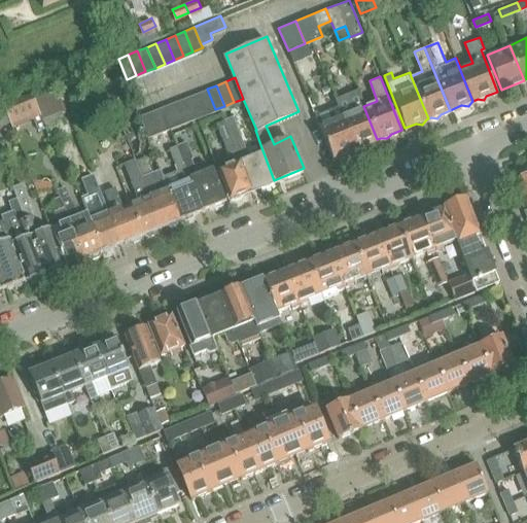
[(60,113),(67,110),(57,86),(34,96),(39,108),(41,113),(43,119),(60,113)]
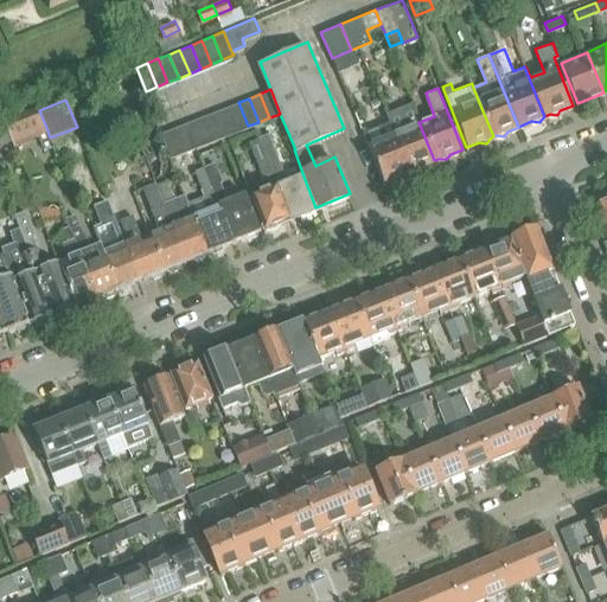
[(238,102),(228,107),(237,130),(248,126),(238,102)]
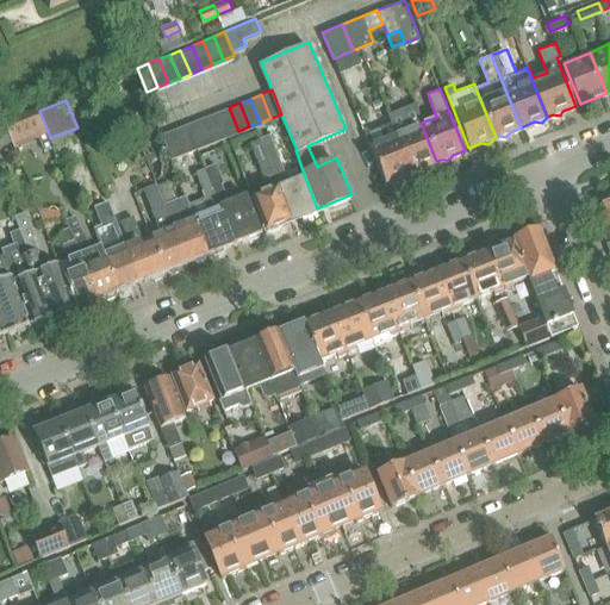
[(37,105),(5,118),(10,131),(13,138),(45,125),(39,111),(38,108),(37,105)]
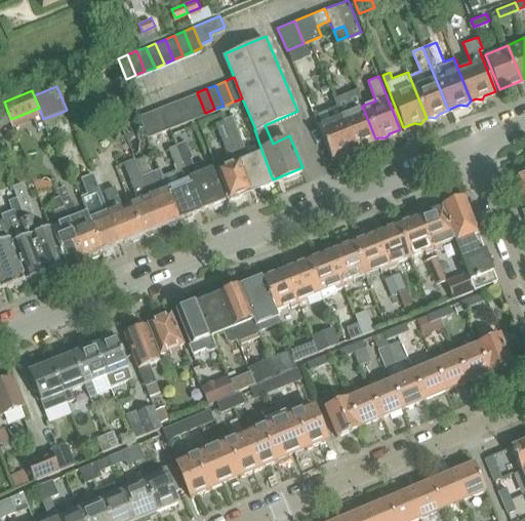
[(342,91),(334,94),(331,95),(335,105),(353,148),(362,145),(369,145),(372,139),(375,138),(362,106),(351,111),(342,91)]
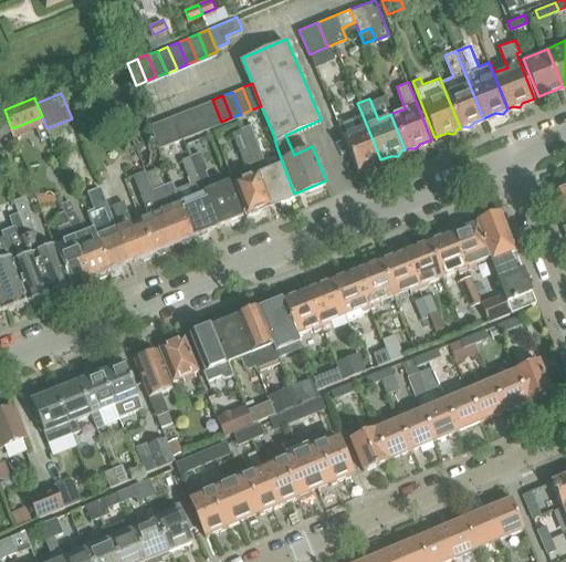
[(212,100),(202,103),(211,125),(221,122),(212,100)]
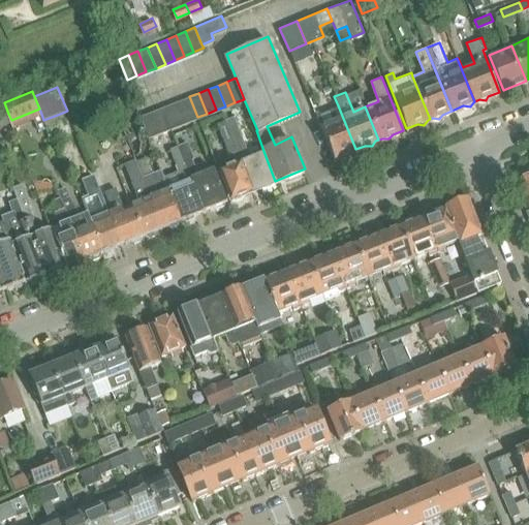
[(189,96),(180,100),(188,121),(197,117),(189,96)]
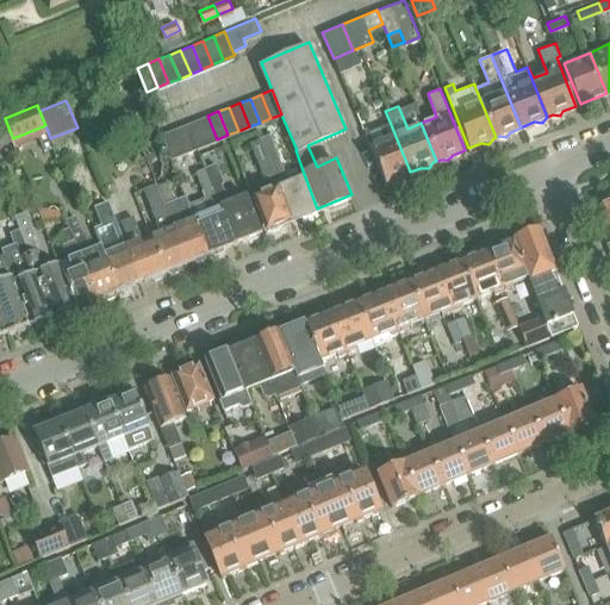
[(207,116),(197,119),(206,144),(217,139),(207,116)]
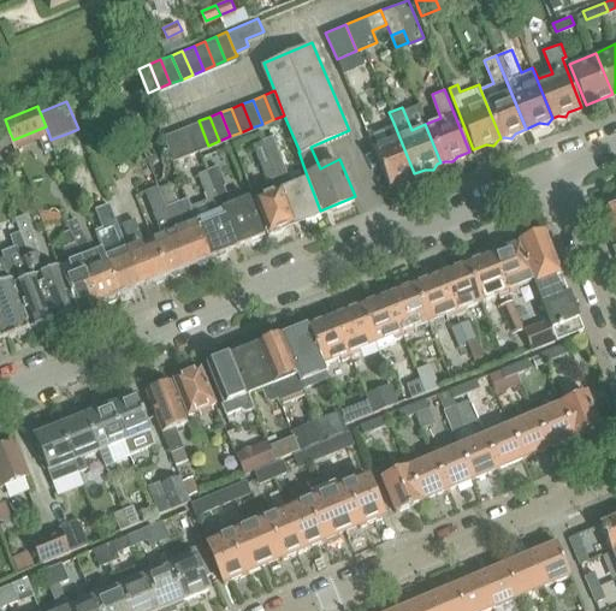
[(5,119),(0,120),(0,136),(10,132),(5,119)]
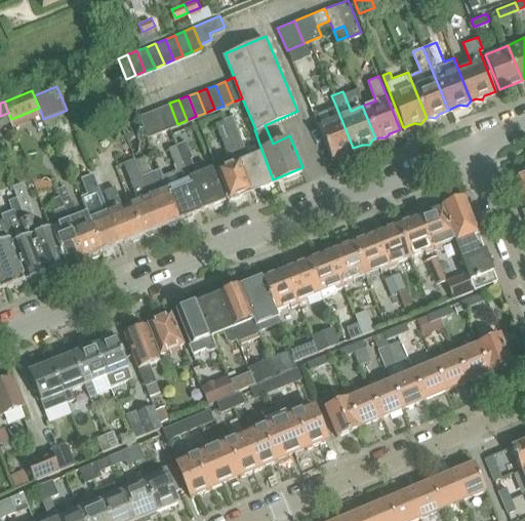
[(169,103),(160,107),(168,127),(177,124),(169,103)]
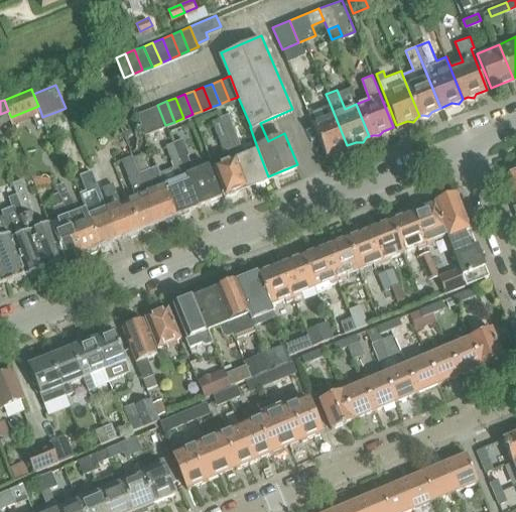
[(330,103),(308,112),(306,113),(324,155),(327,153),(334,154),(338,149),(347,145),(330,103)]
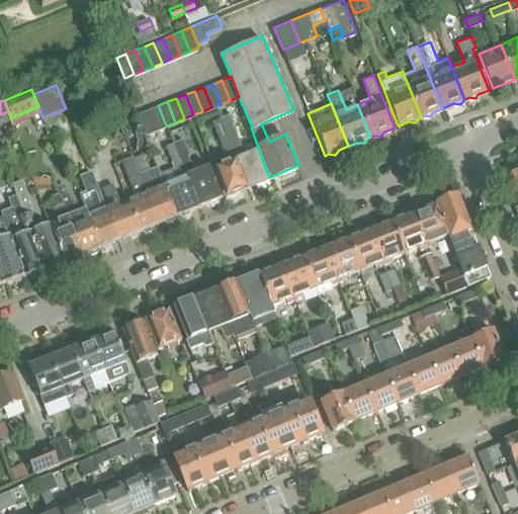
[(158,105),(149,109),(157,130),(166,125),(158,105)]
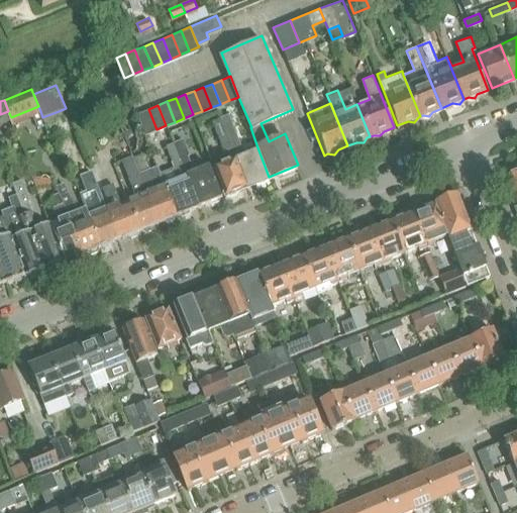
[(148,109),(138,112),(147,132),(157,129),(148,109)]
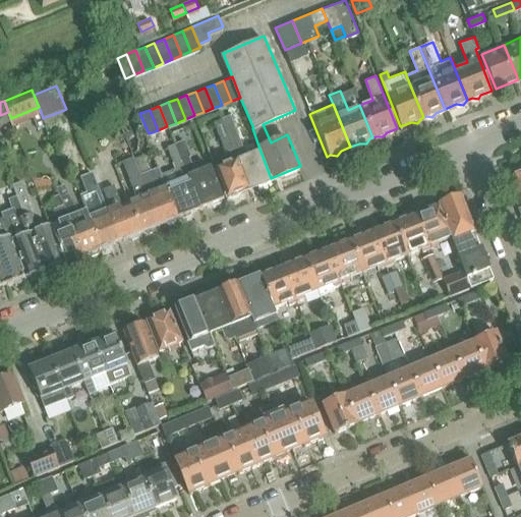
[(221,118),(249,187),(259,183),(264,183),(268,181),(271,178),(259,149),(245,155),(228,115),(221,118)]
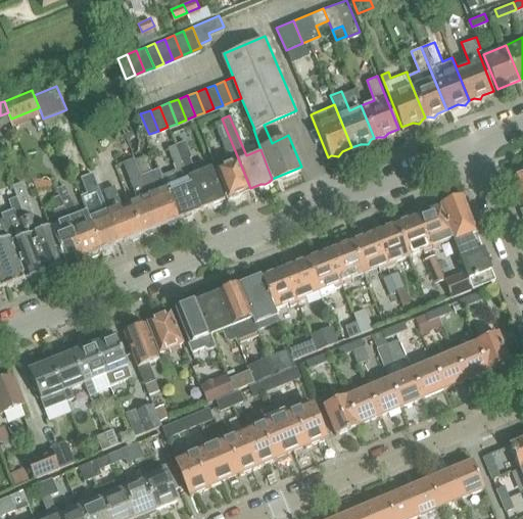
[(226,153),(222,154),(225,163),(216,167),(228,197),(231,196),(235,196),(240,194),(243,191),(250,188),(222,119),(212,122),(226,153)]
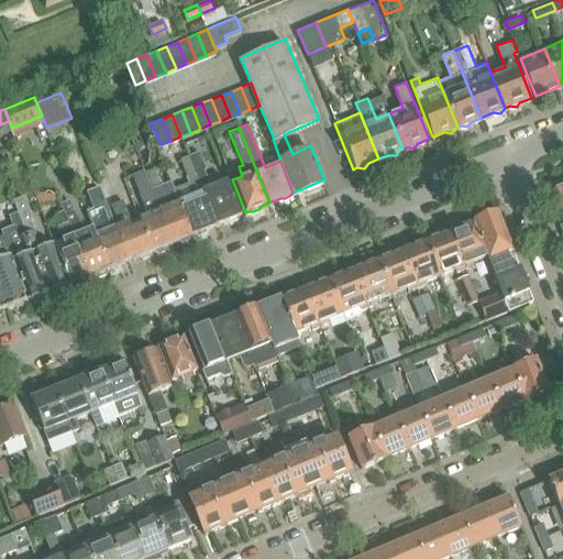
[(188,154),(217,223),(228,219),(231,221),(238,219),(240,215),(241,214),(227,178),(210,185),(202,168),(203,163),(198,150),(188,154)]
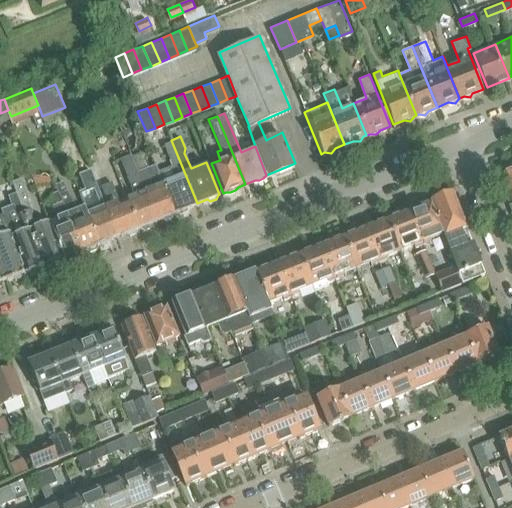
[(158,169),(161,180),(163,183),(174,212),(177,211),(180,213),(187,210),(188,207),(197,203),(171,140),(163,143),(172,164),(158,169)]
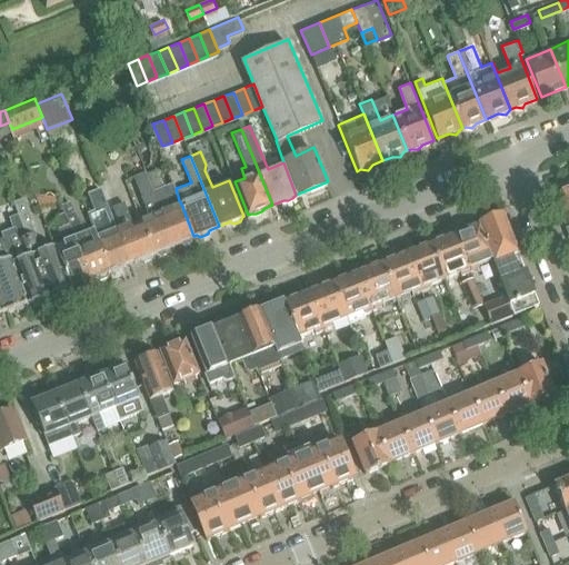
[(157,169),(147,172),(153,190),(163,186),(159,177),(157,169)]
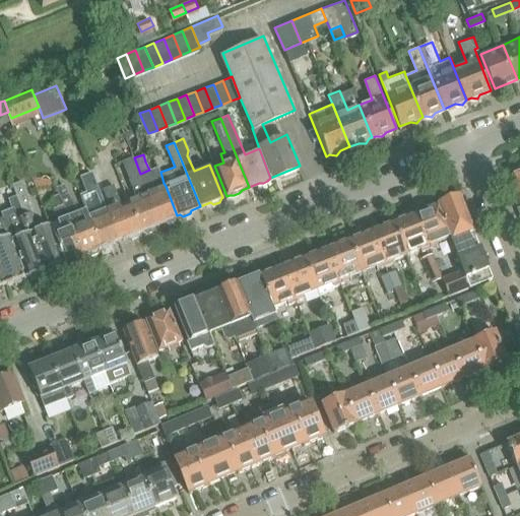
[(128,200),(140,230),(143,229),(147,231),(153,229),(154,224),(158,222),(140,174),(134,157),(133,155),(121,159),(135,197),(128,200)]
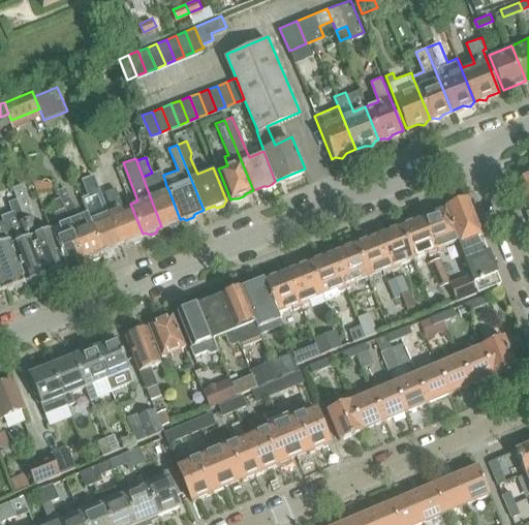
[(59,179),(59,166),(36,165),(35,178),(59,179)]
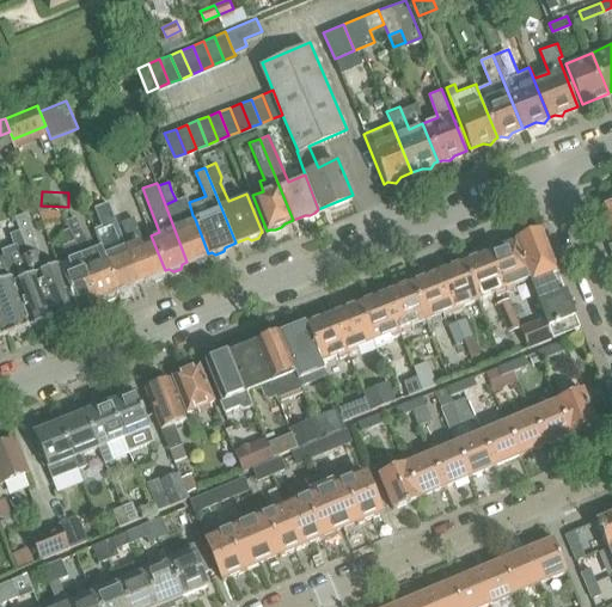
[(187,196),(176,200),(165,204),(187,262),(195,258),(199,262),(207,258),(207,255),(208,253),(195,219),(193,215),(187,196)]
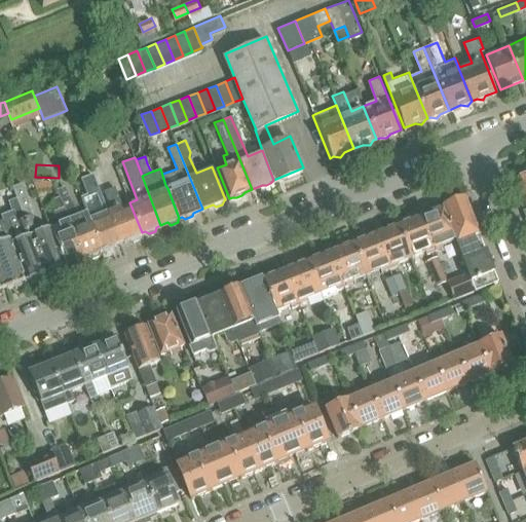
[(525,172),(516,176),(525,201),(525,207),(524,208),(525,214),(525,172)]
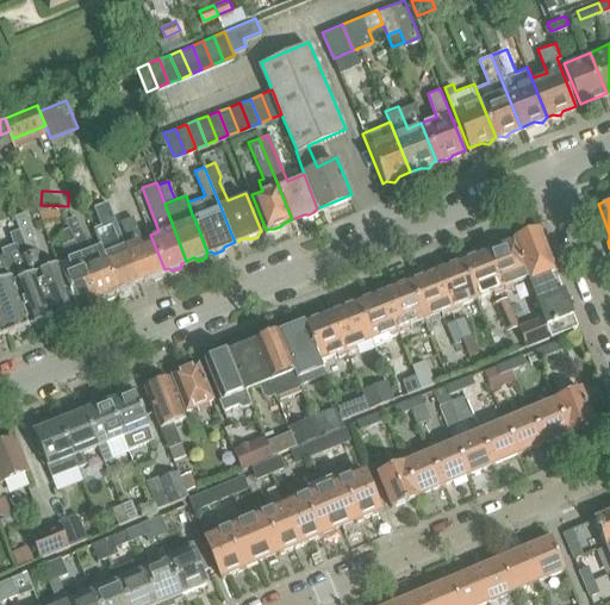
[(107,238),(98,242),(117,288),(122,287),(125,289),(132,286),(132,281),(138,280),(107,203),(94,207),(107,238)]
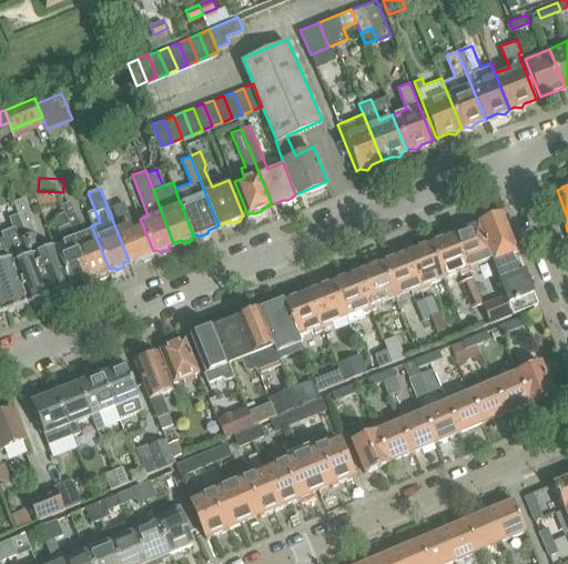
[(53,243),(41,249),(28,214),(30,213),(22,195),(12,200),(18,213),(49,292),(57,289),(60,292),(69,289),(69,284),(70,284),(53,243)]
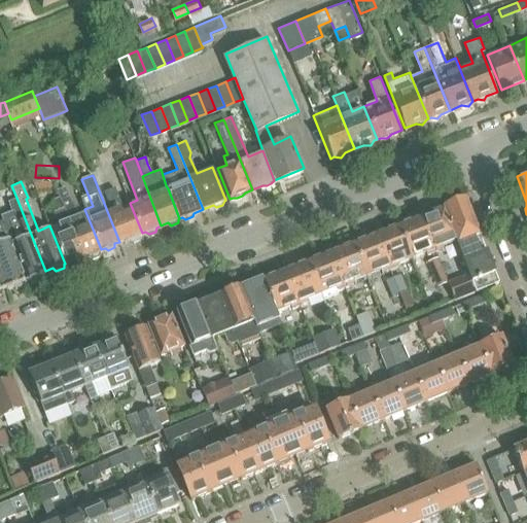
[(57,188),(59,196),(83,256),(91,253),(94,255),(100,253),(101,249),(84,209),(78,211),(73,200),(69,197),(65,185),(57,188)]
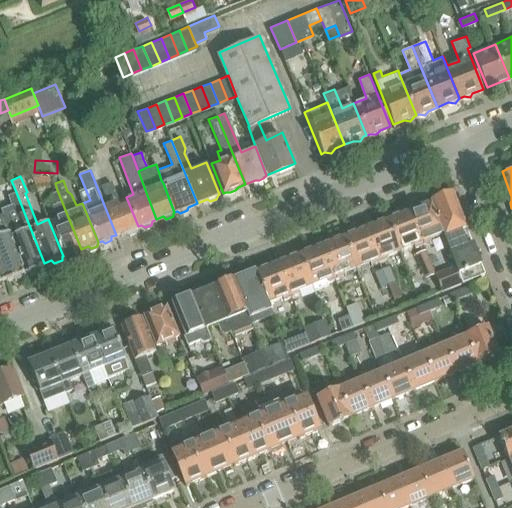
[(119,200),(111,181),(101,185),(108,204),(120,233),(128,230),(131,233),(137,230),(137,227),(138,226),(126,197),(119,200)]
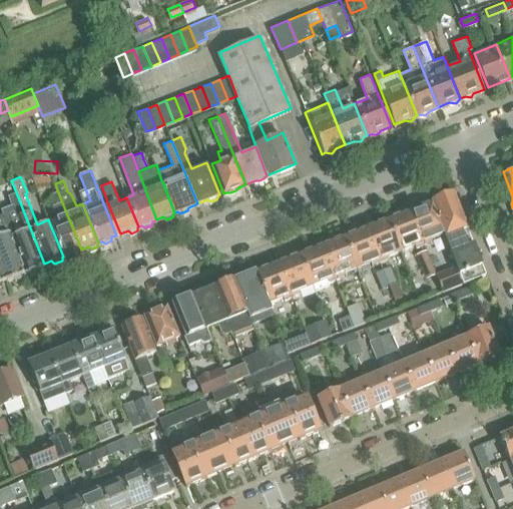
[(50,192),(48,197),(55,216),(48,219),(63,257),(66,256),(69,258),(76,255),(76,251),(81,249),(57,190),(50,192)]
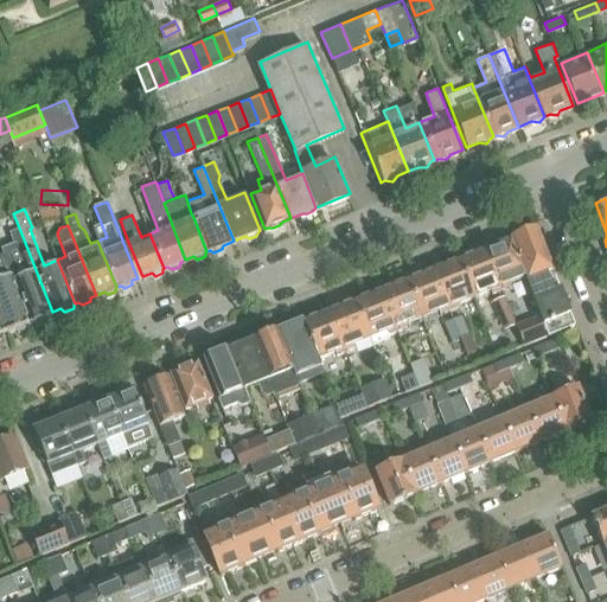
[(526,274),(544,321),(545,320),(549,332),(575,322),(570,311),(570,309),(561,286),(554,289),(547,271),(554,268),(538,229),(534,228),(532,226),(511,235),(526,274)]
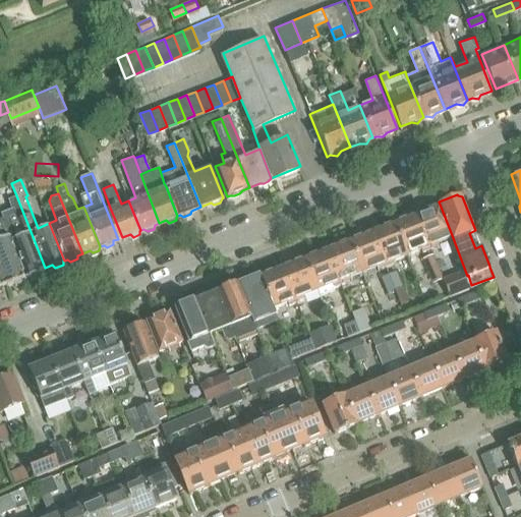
[(8,199),(12,208),(1,213),(2,215),(6,226),(25,276),(29,275),(32,277),(39,274),(39,270),(45,268),(16,195),(8,199)]
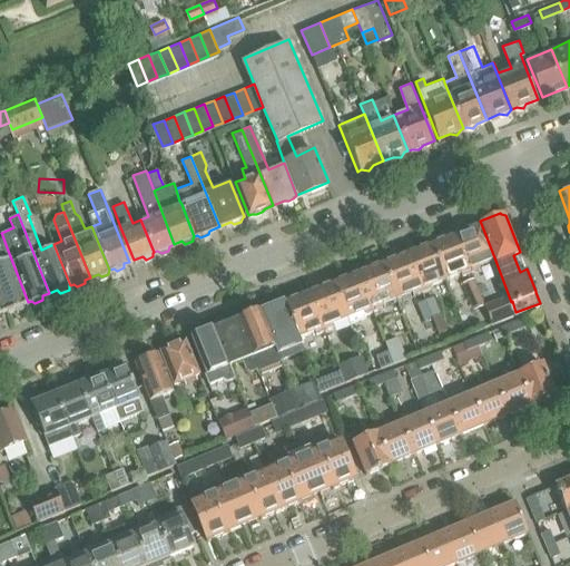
[(494,257),(480,221),(480,223),(477,223),(474,222),(469,224),(468,227),(455,232),(471,270),(481,266),(479,263),(494,257)]
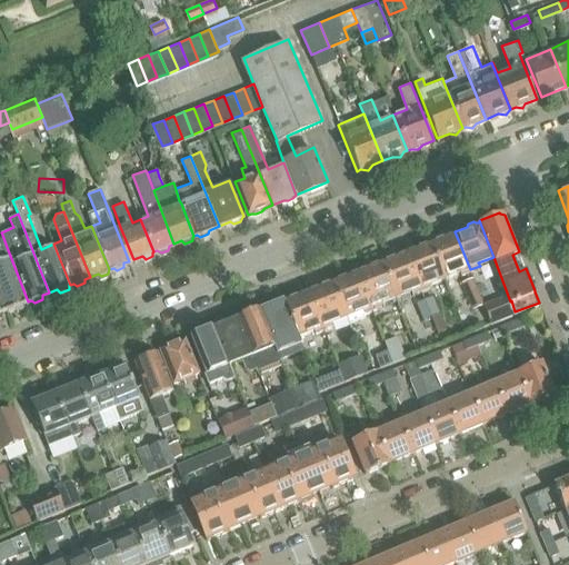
[(470,269),(455,231),(445,236),(442,234),(436,237),(436,239),(430,241),(445,276),(460,270),(461,273),(470,269)]
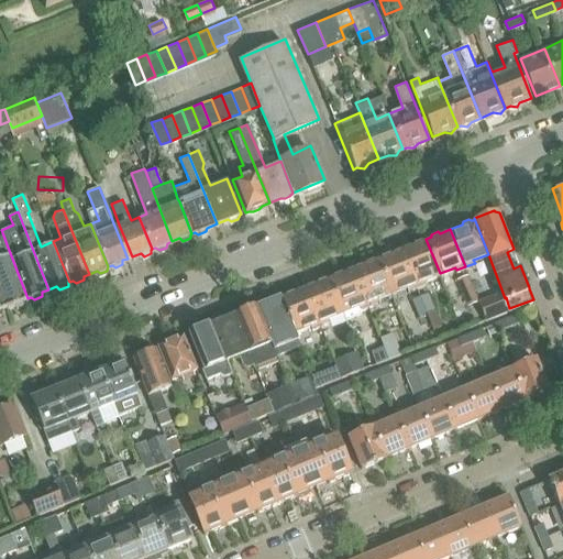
[(0,232),(0,287),(8,306),(14,303),(19,306),(26,303),(28,298),(7,244),(2,232),(0,232)]
